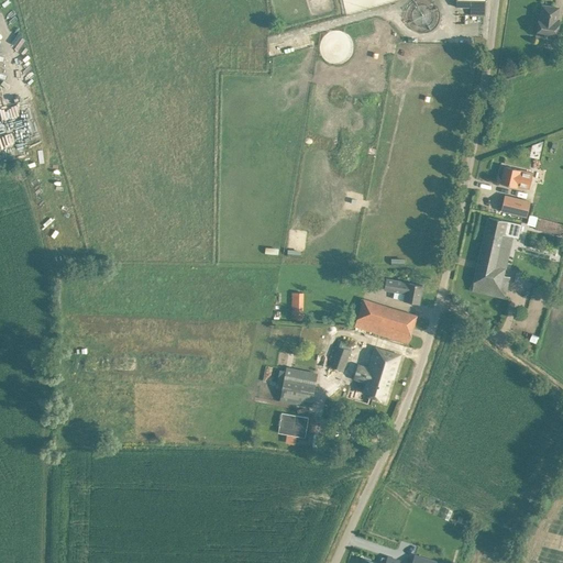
[(455,0),(456,7),(471,8),(471,15),(485,15),(485,0),(455,0)]
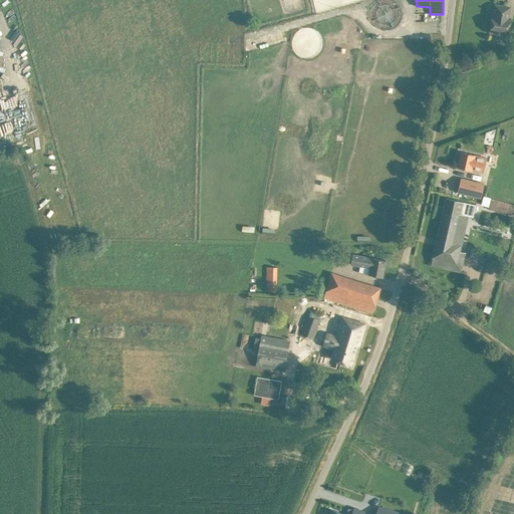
[(490,32),(508,35),(510,18),(508,18),(510,7),(495,5),(494,16),(492,16),(490,32)]
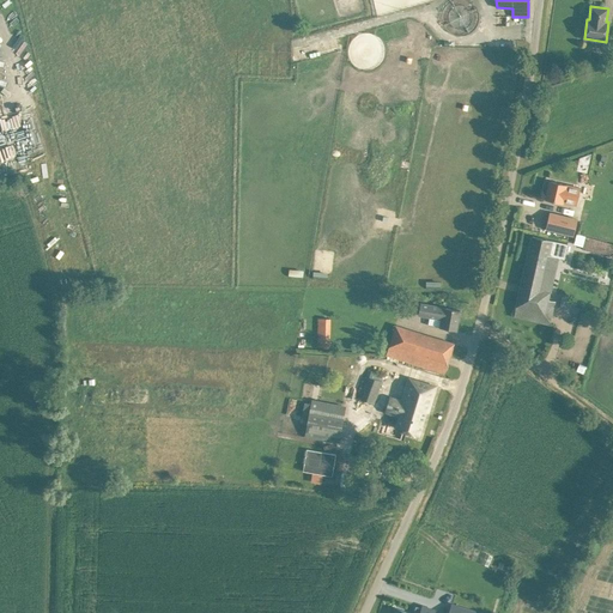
[(22,161),(43,153),(31,121),(10,129),(22,161)]
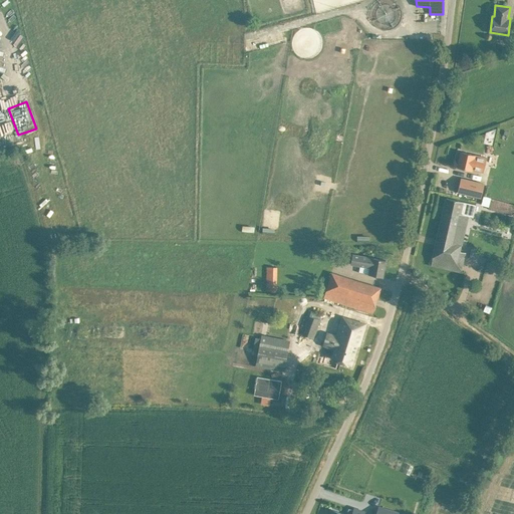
[(483,143),(492,145),(494,131),(486,130),(483,143)]
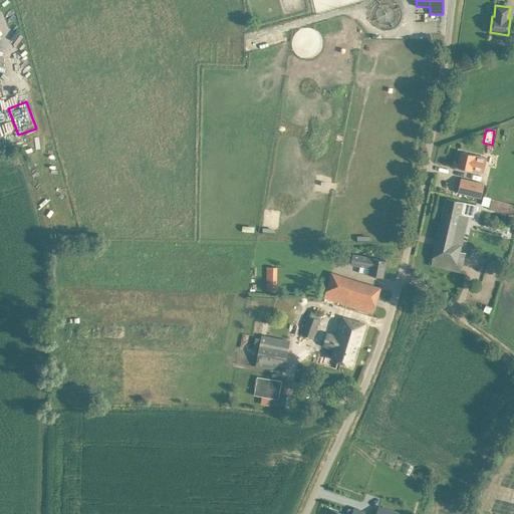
[(461,152),(457,168),(472,171),(472,170),(483,172),(486,157),(461,152)]
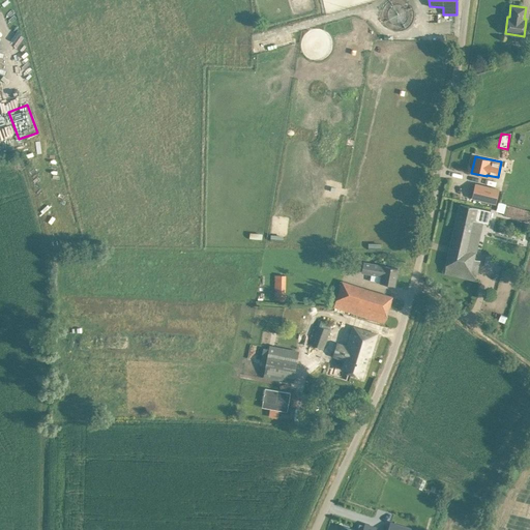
[(475,184),(472,198),(497,203),(499,189),(475,184)]
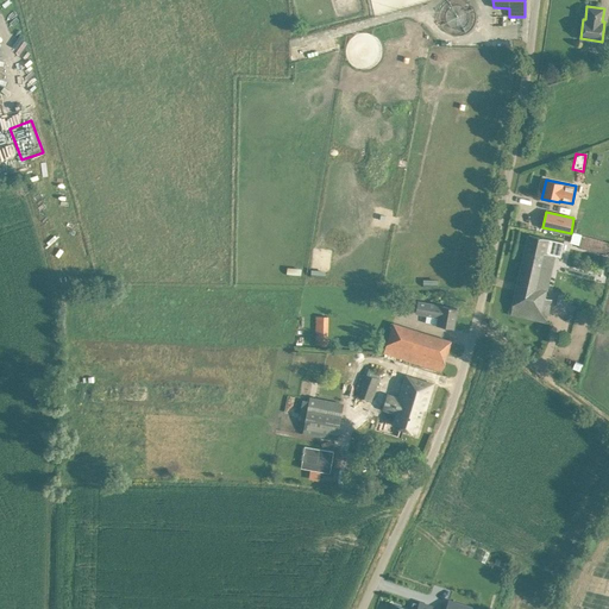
[(577,248),(606,256),(608,243),(573,232),(572,237),(575,237),(573,239),(579,242),(577,248)]
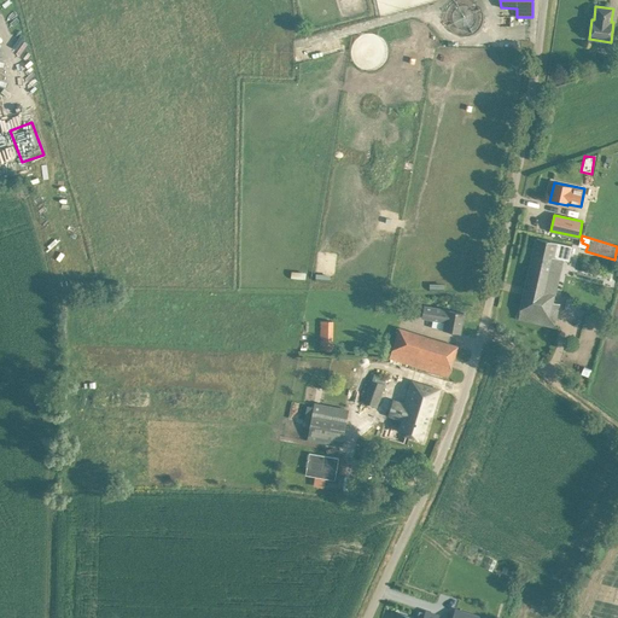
[(572,246),(548,240),(536,238),(518,319),(530,321),(555,328),(561,304),(552,302),(555,287),(547,285),(551,270),(558,272),(561,260),(570,261),(572,246)]
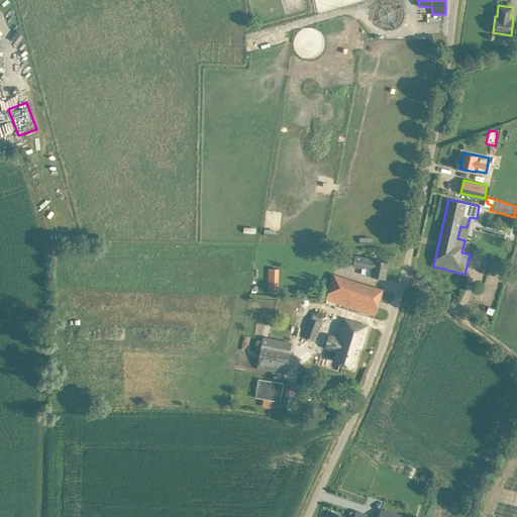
[(354,255),(352,266),(363,268),(360,275),(385,279),(389,263),(354,255)]
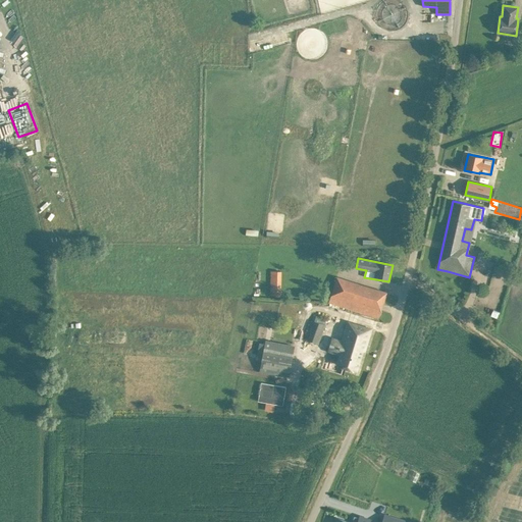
[(270,270),(269,296),(280,296),(280,271),(270,270)]
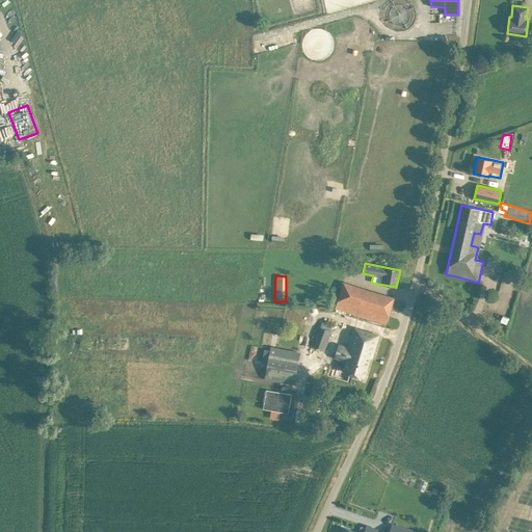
[(394,298),(383,295),(344,282),(336,308),(375,321),(386,324),(394,298)]
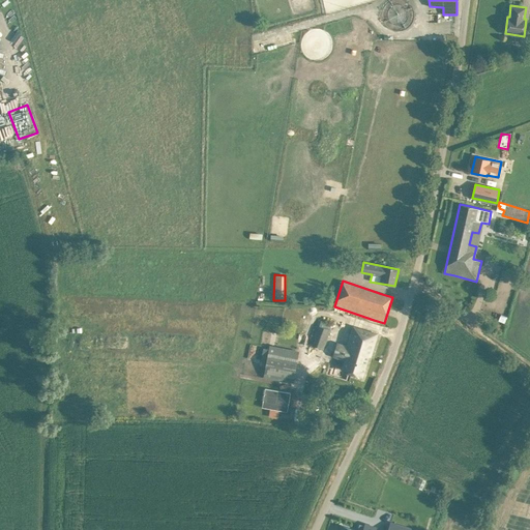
[(504,320),(506,314),(482,304),(480,311),(504,320)]
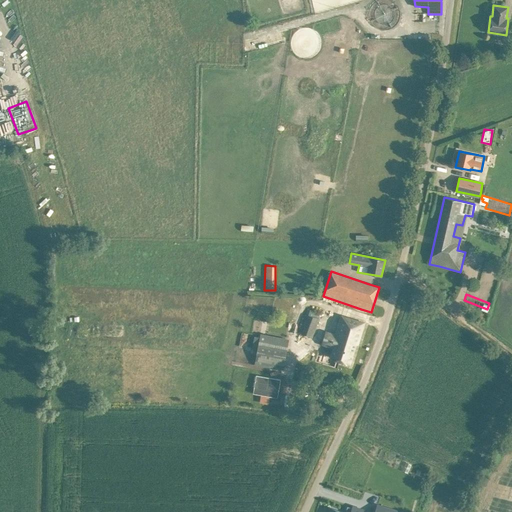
[(300,332),(313,336),(319,319),(306,315),(300,332)]
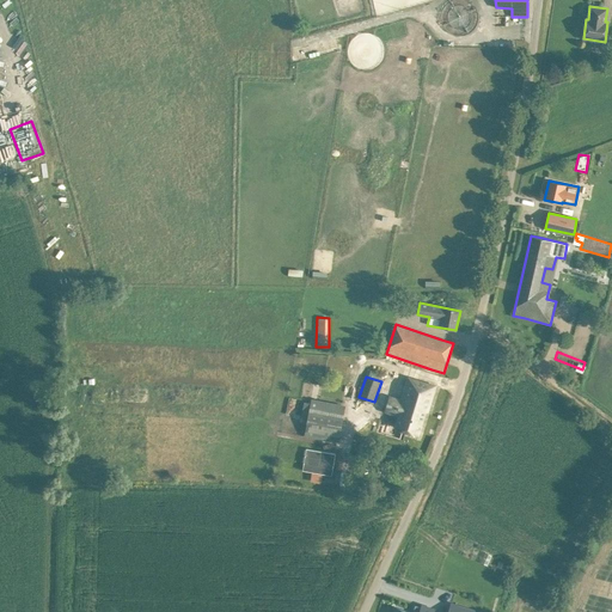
[(395,408),(393,414),(401,415),(396,428),(408,432),(416,434),(426,403),(428,404),(434,386),(409,379),(405,390),(408,391),(404,402),(397,401),(396,405),(395,405),(395,408)]
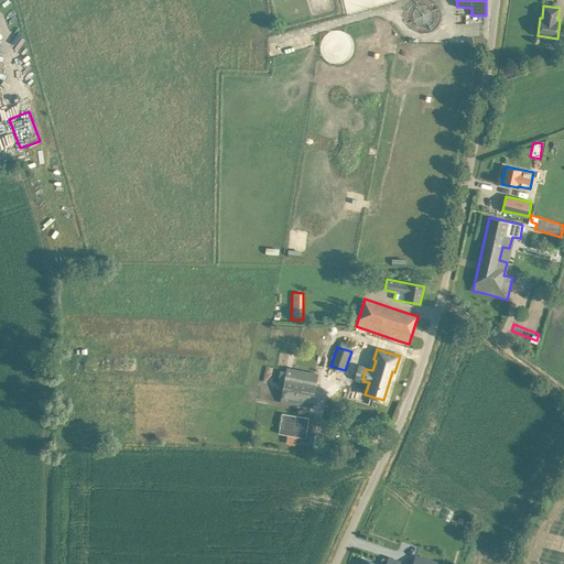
[(286,368),(280,401),(312,408),(318,373),(286,368)]
